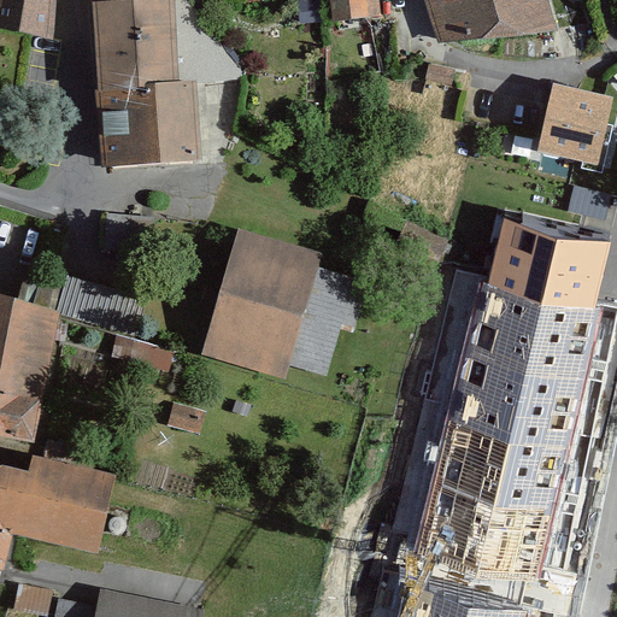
[(53,0),(4,0),(1,27),(50,33),(53,0)]
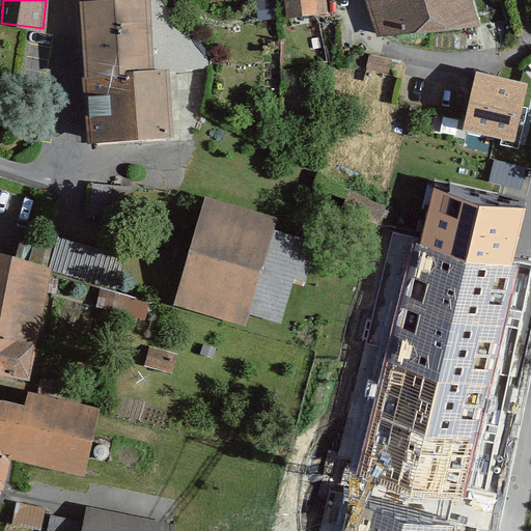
[(142,0),(85,0),(90,117),(91,141),(164,138),(161,78),(146,79),(142,0)]
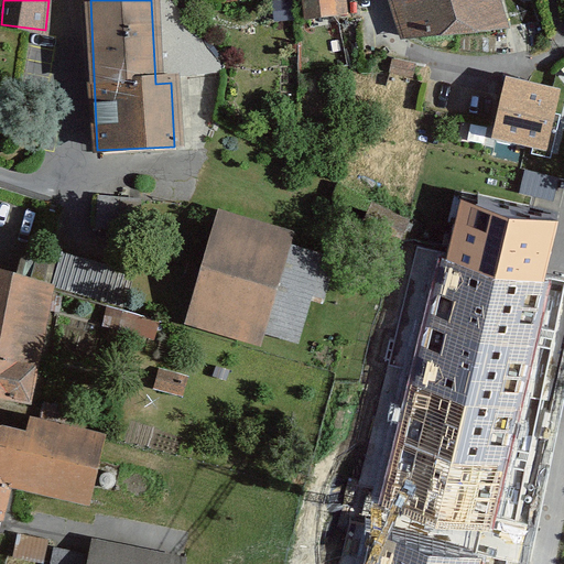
[(302,0),(304,20),(344,13),(342,0),(302,0)]
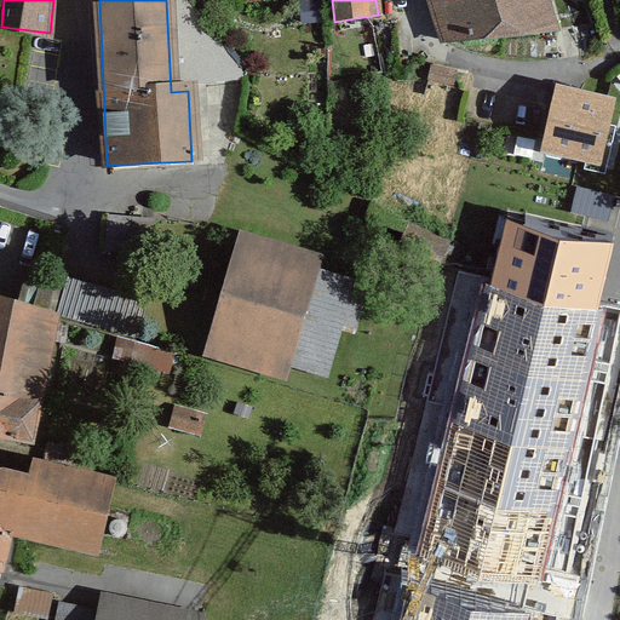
[(543,0),(437,0),(452,56),(551,30),(543,0)]
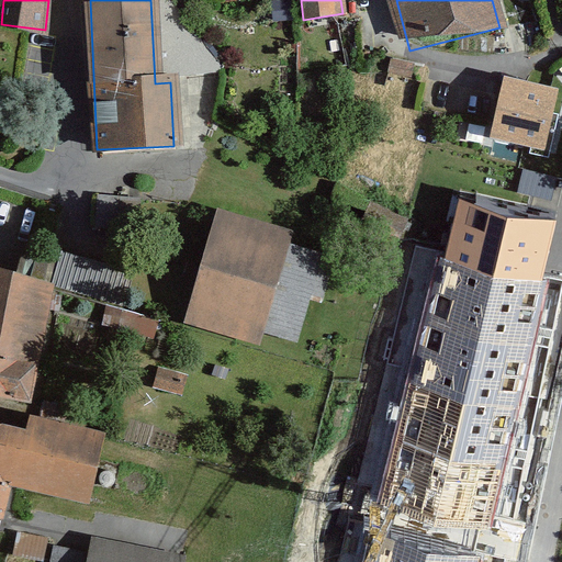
[(559,89),(506,76),(491,137),(544,150),(559,89)]
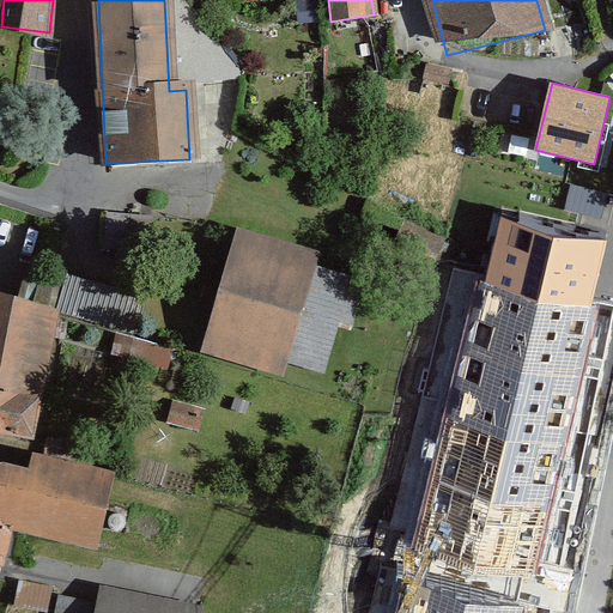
[(572,186),(568,208),(602,214),(606,192),(572,186)]
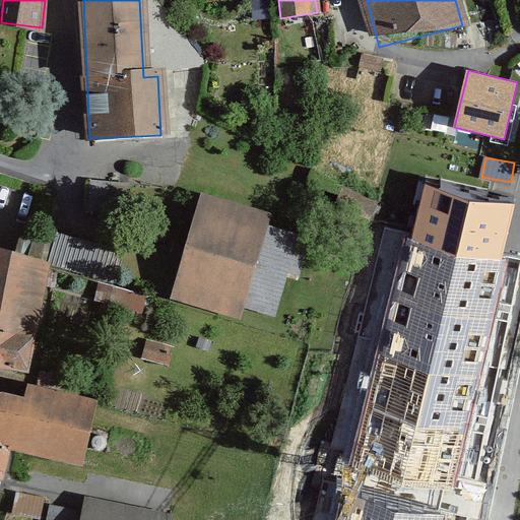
[(514,195),(424,175),(410,235),(500,255),(514,195)]
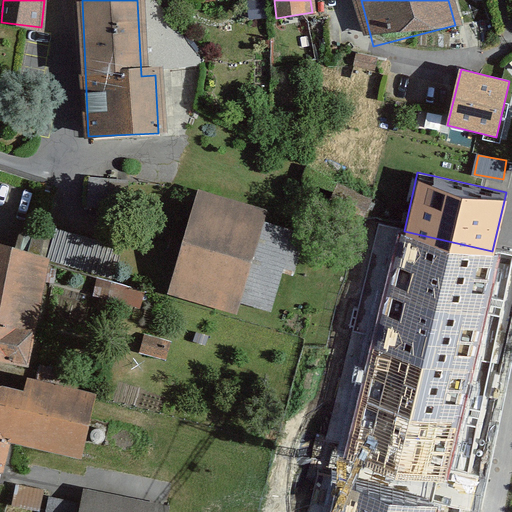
[(258,212),(197,194),(167,293),(231,312),(235,299),(267,308),(280,268),(291,271),(301,238),(254,223),(258,212)]
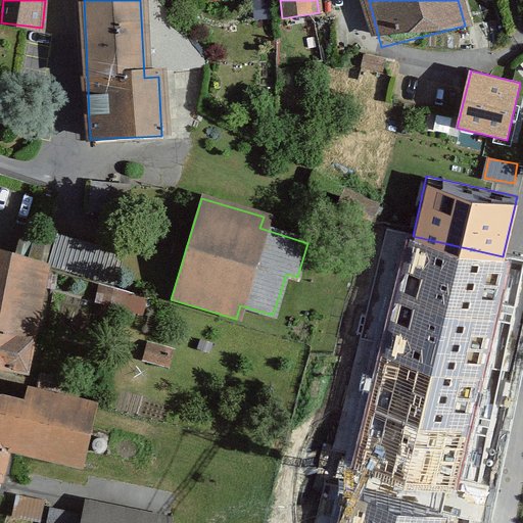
[(503,256),(413,236),(358,465),(457,488),(512,259),(503,256)]
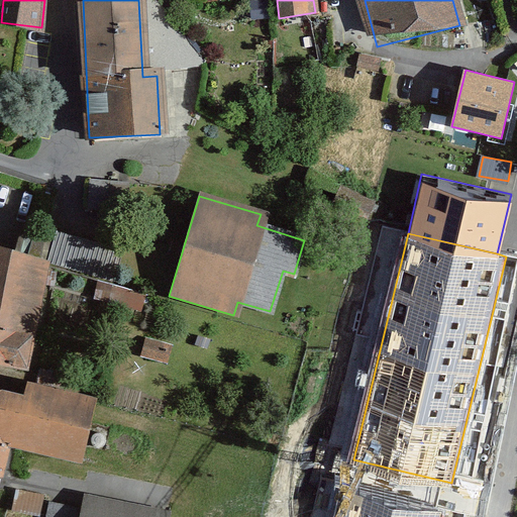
[(25,234),(22,251),(56,257),(59,239),(25,234)]
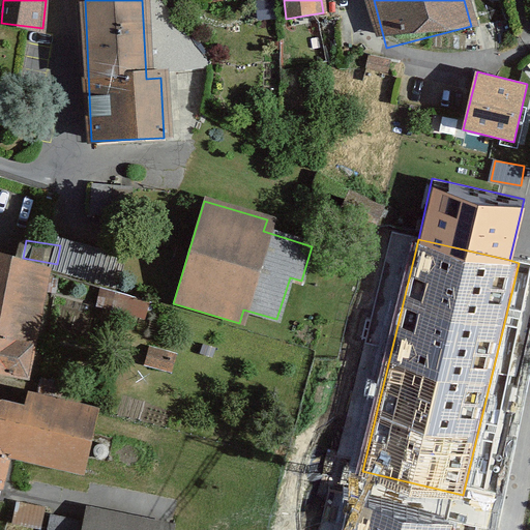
[(40,270),(0,259),(0,374),(23,378),(40,270)]
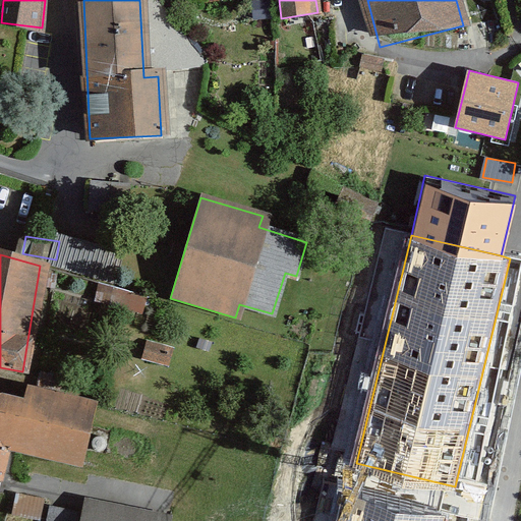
[(19,405),(0,400),(0,451),(1,447),(75,464),(89,404),(23,389),(19,405)]
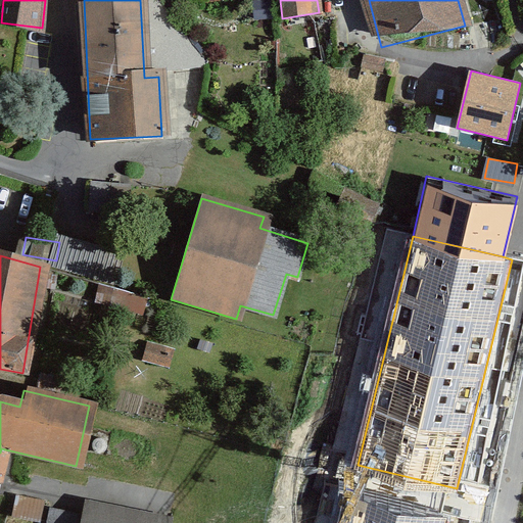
[(447,522),(452,511),(351,486),(342,522),(447,522)]
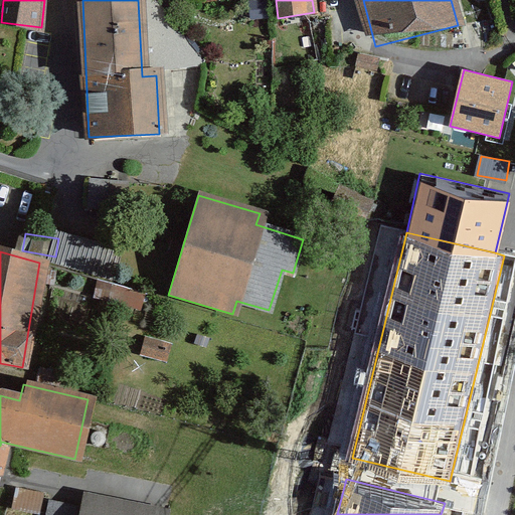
[(18,489),(14,505),(40,510),(43,494),(18,489)]
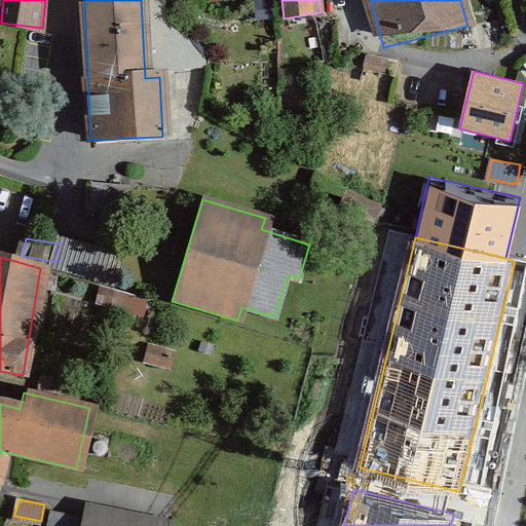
[(165,525),(166,525),(85,505),(80,525),(165,525)]
